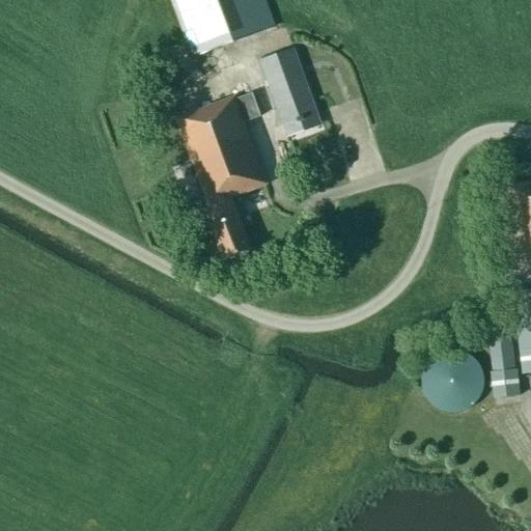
[(171,0),(193,57),(276,27),(266,0),(171,0)]
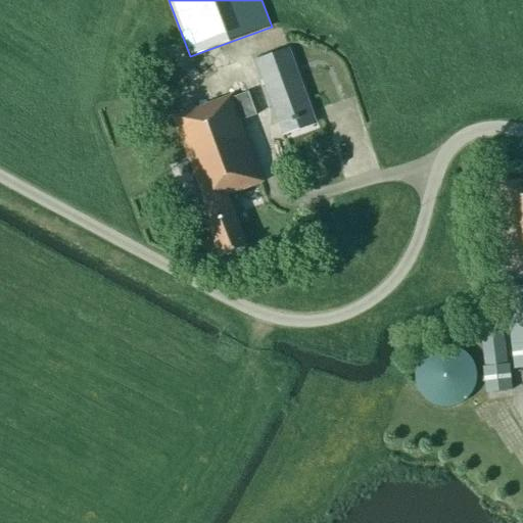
[(256,60),(279,124),(312,112),(288,49),(256,60)]
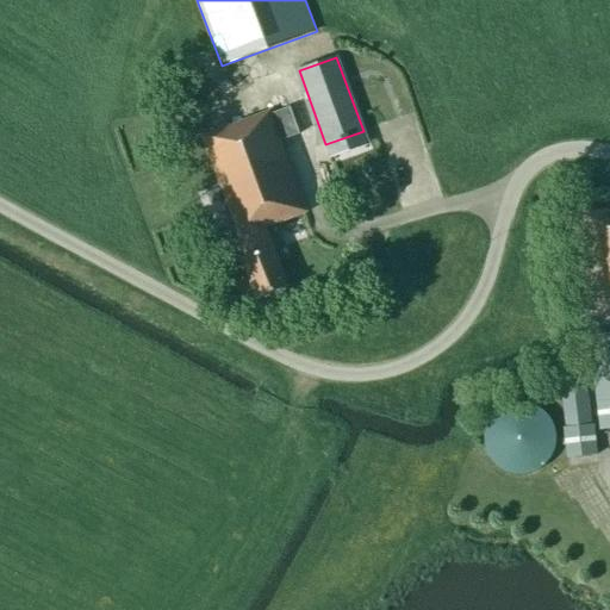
[(306,212),(280,141),(299,134),(290,107),(271,114),(250,122),(249,119),(203,137),(247,257),(242,260),(256,299),(287,287),(266,228),(306,212)]
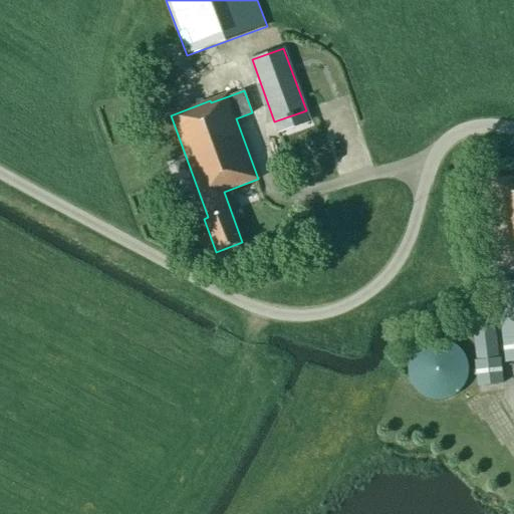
[(513,177),(484,181),(493,258),(500,258),(500,262),(504,261),(504,257),(513,255),(513,177)]
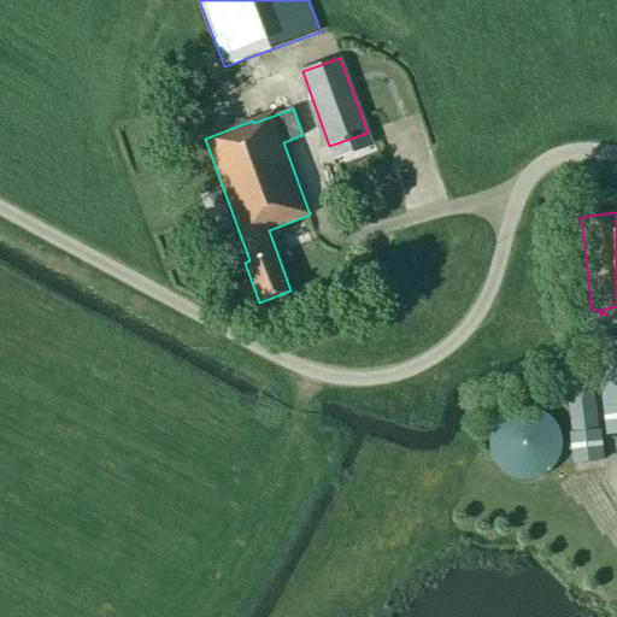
[(616,338),(594,341),(606,435),(616,434),(616,338)]
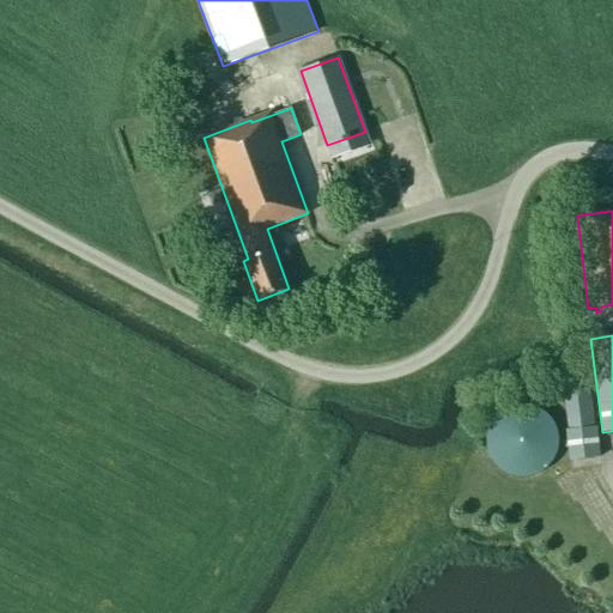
[(600,457),(596,428),(594,428),(588,380),(564,383),(570,431),(565,431),(569,461),(600,457)]
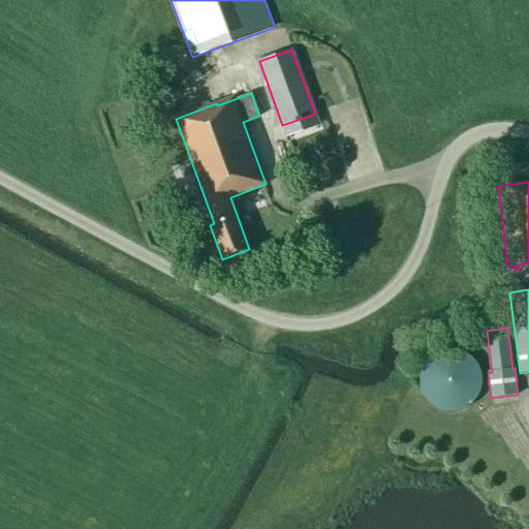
[(457,350),(450,349),(445,350),(440,351),(435,353),(431,356),(427,361),(424,365),(422,370),(419,375),(419,380),(421,386),(422,392),(424,397),(427,401),(431,405),(435,408),(440,410),(445,411),(450,412),(457,411),(462,410),(467,408),(471,405),(475,401),(478,397),(480,392),(481,386),(483,380),(481,375),(480,370),(478,365),(475,361),(471,356),(466,353),(462,351),(457,350)]
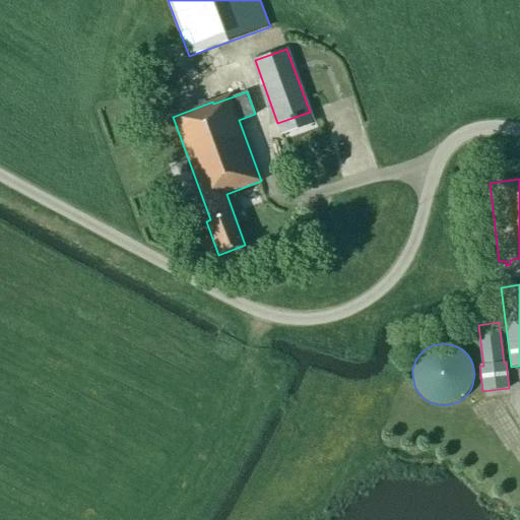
All buildings are outlined.
